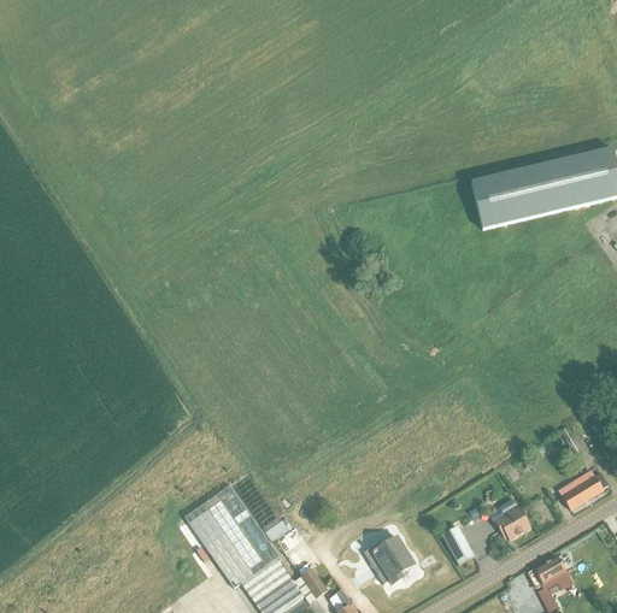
[(471,181),(482,228),(616,195),(616,169),(612,148),(471,181)]
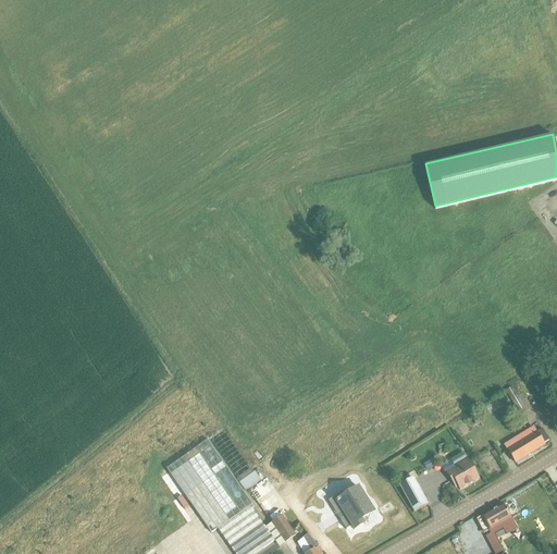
[(556,188),(535,202),(543,214),(556,205),(556,188)]
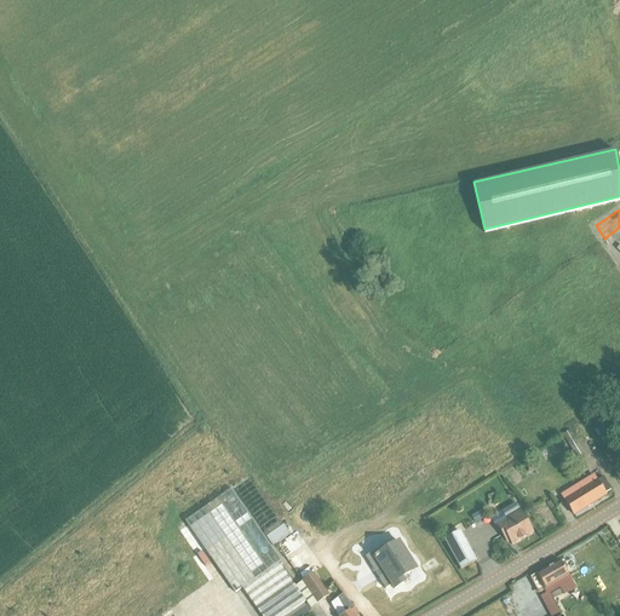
[(549,454),(561,448),(558,442),(546,448),(549,454)]
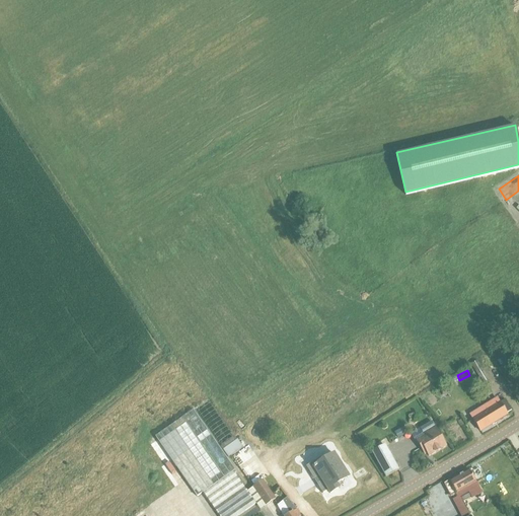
[(482,406),(484,409),(473,416),(480,427),(506,411),(497,395),(482,406)]
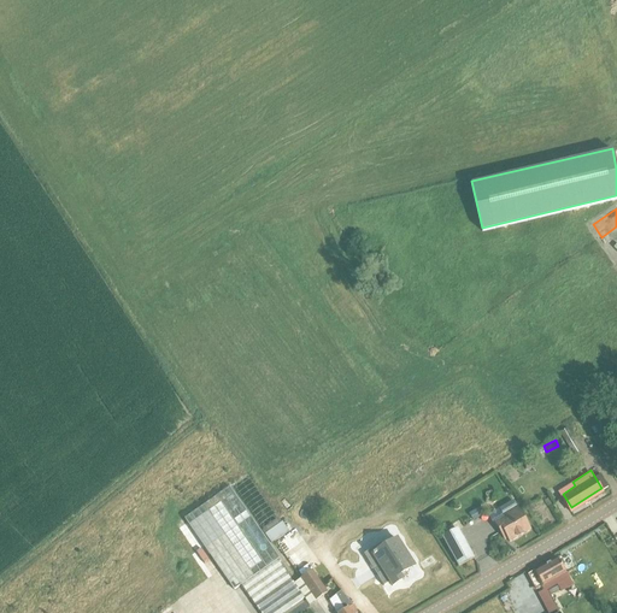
[(327,489),(336,504),(347,496),(338,482),(327,489)]
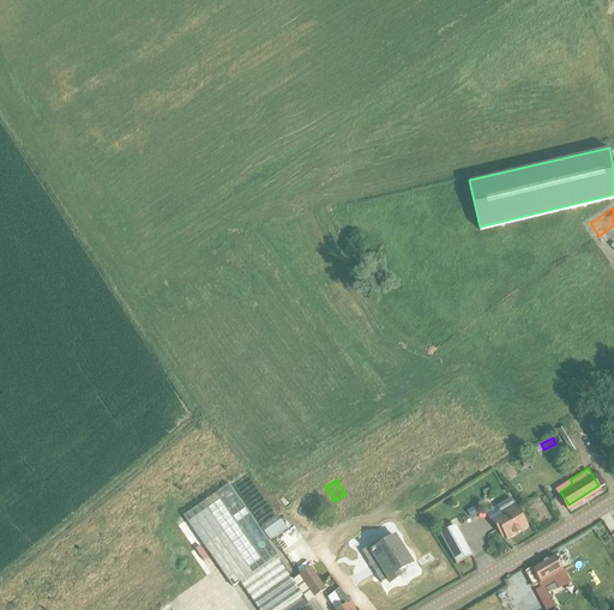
[(280,554),(230,483),(185,514),(234,585),(240,581),(259,609),(281,609),(304,595),(308,601),(326,589),(311,566),(293,578),(277,555),(280,554)]
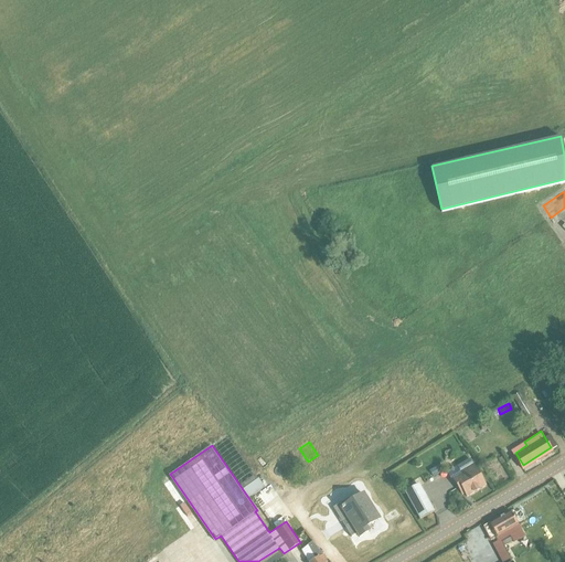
[(460,469),(452,474),(457,483),(460,481),(466,491),(484,481),(473,462),(470,455),(457,463),(460,469)]
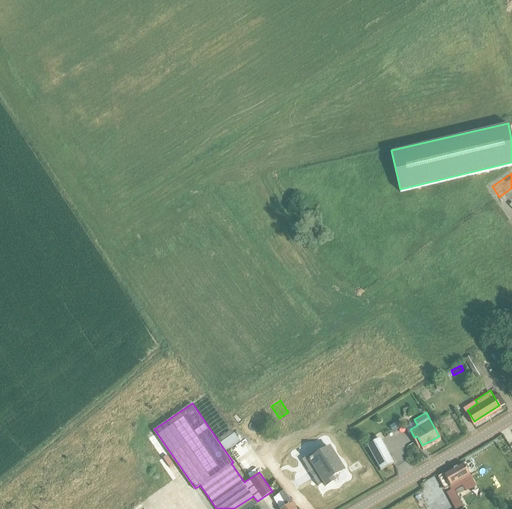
[(229,447),(236,457),(247,451),(234,432),(221,441),(226,449),(229,447)]
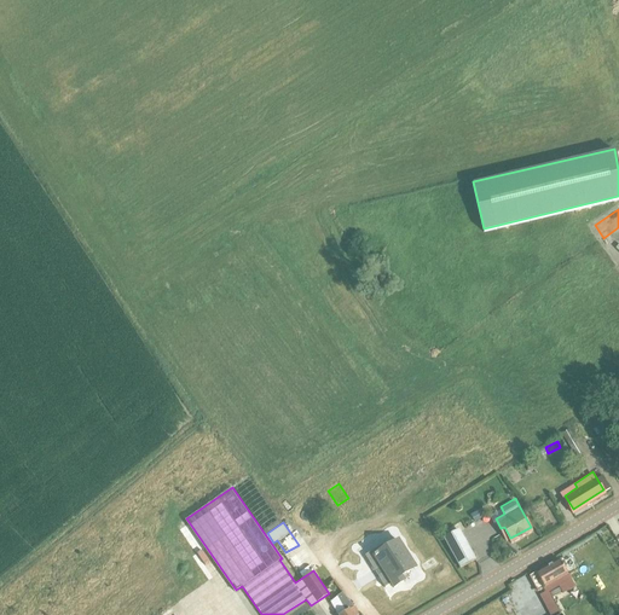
[(445,533),(447,538),(461,564),(475,557),(461,526),(445,533)]
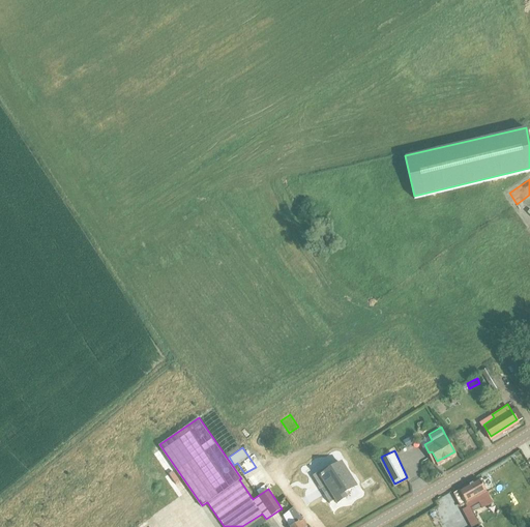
[(313,458),(303,464),(299,458),(287,466),(296,478),(317,463),(313,458)]
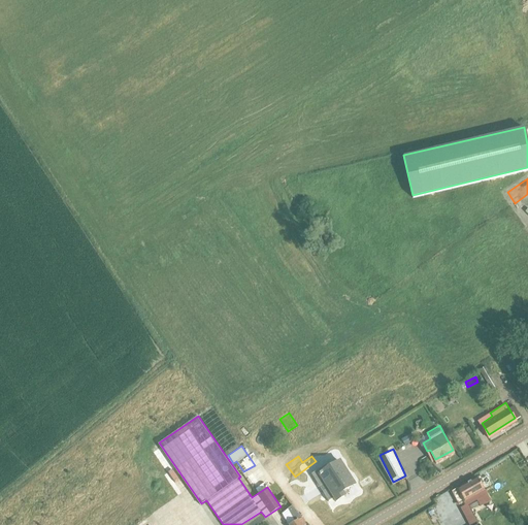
[(332,474),(324,481),(328,488),(323,491),(328,499),(333,496),(335,499),(344,494),(342,490),(354,483),(339,459),(327,467),(332,474)]
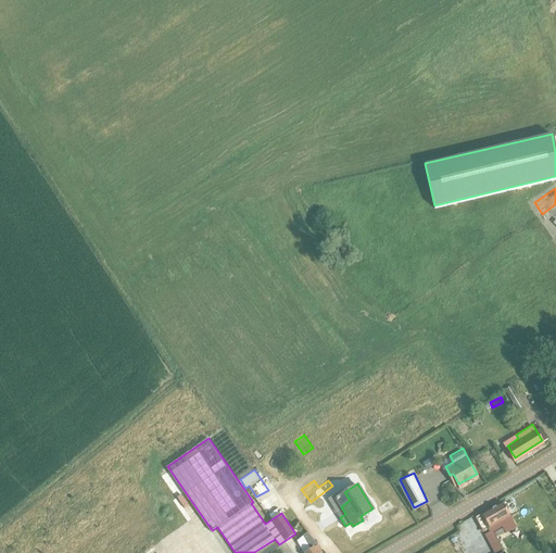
[(275,490),(263,497),(273,514),(285,507),(275,490)]
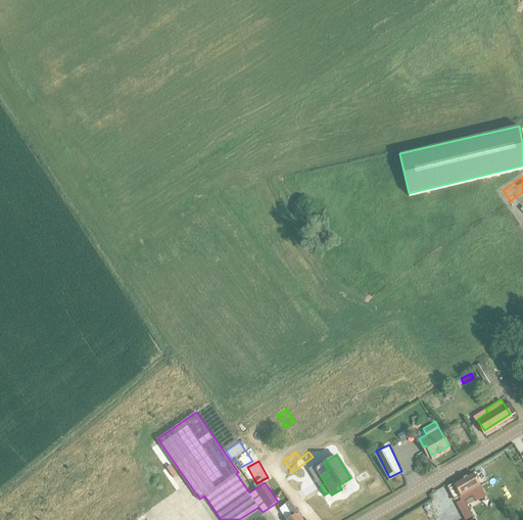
[(466,474),(453,481),(460,494),(480,483),(473,471),(471,472),(471,471),(465,473),(466,474)]
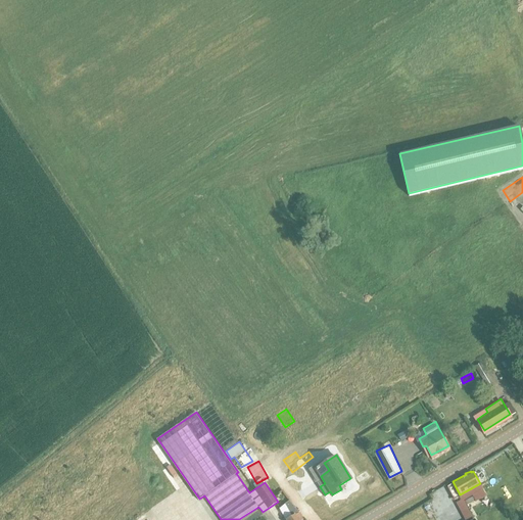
[(280,506),(286,517),(288,519),(300,519),(303,517),(300,510),(290,498),(280,506)]
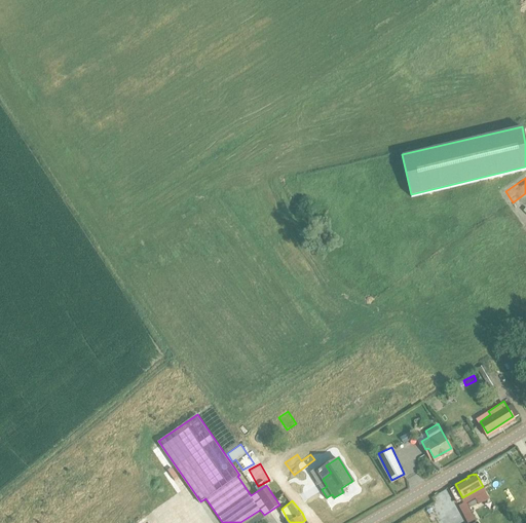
[(146,514),(140,519),(142,522),(144,522),(149,519),(146,514)]
